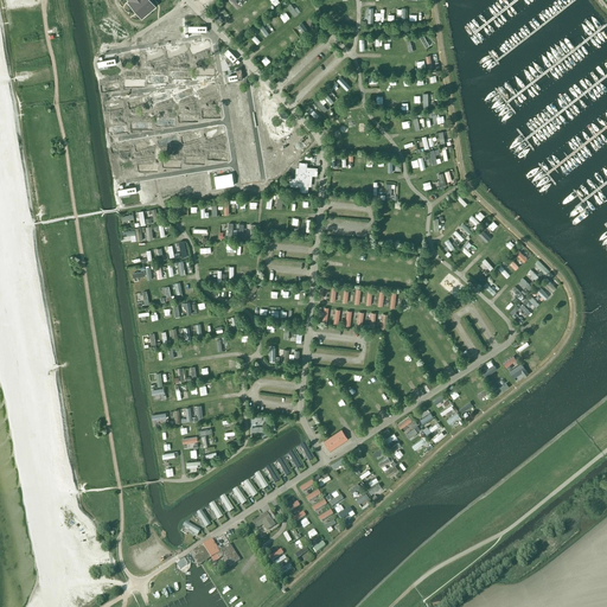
[(129,0),(132,2),(131,4),(139,12),(140,12),(142,14),(153,5),(148,0),(129,0)]
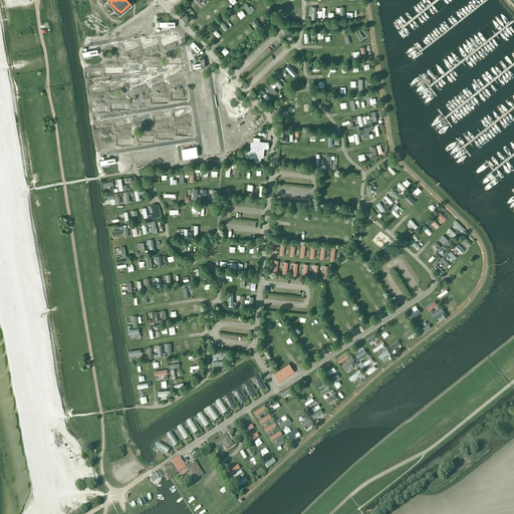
[(243,5),(249,14),(253,12),(246,2),(243,5)]
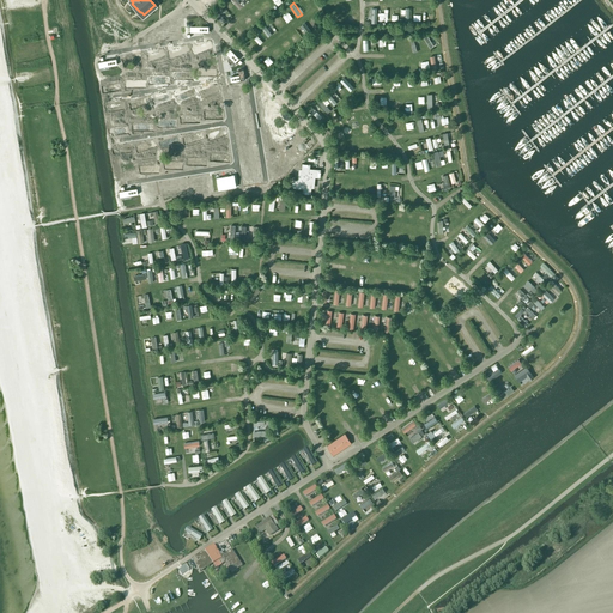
[(222,10),(214,13),(218,20),(225,17),(222,10)]
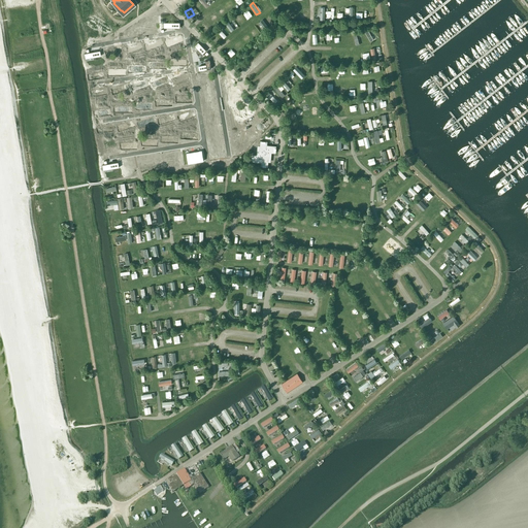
[(235,14),(232,17),(238,27),(242,25),(235,14)]
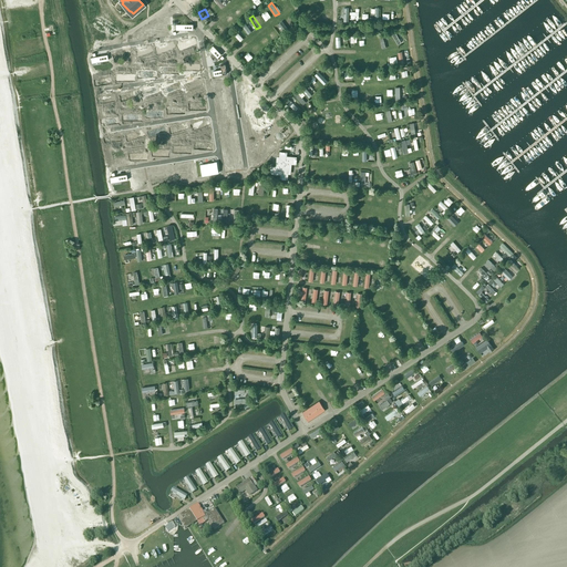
[(156,19),(152,21),(156,30),(161,28),(156,19)]
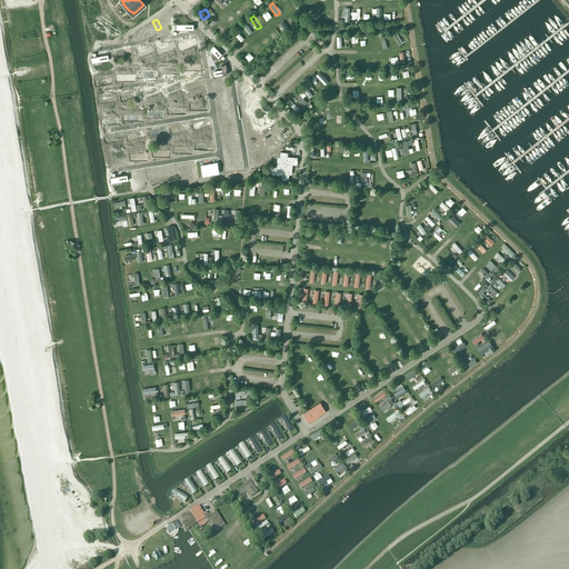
[(221,21),(218,26),(225,31),(228,27),(221,21)]
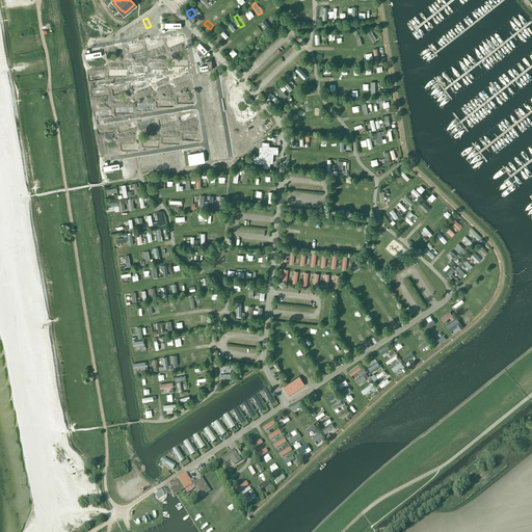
[(166,24),(173,33),(176,31),(169,22),(166,24)]
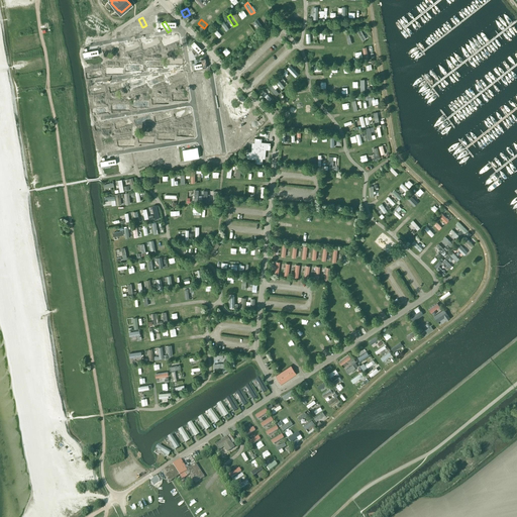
[(152,29),(159,38),(162,36),(157,27),(152,29)]
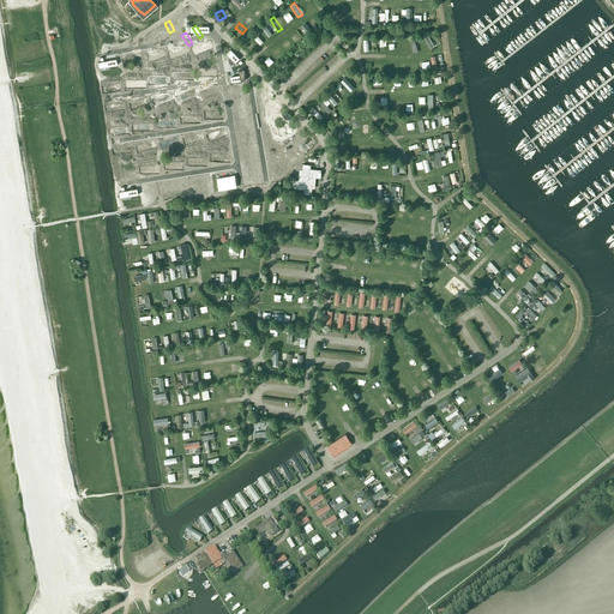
[(145,37),(150,46),(157,41),(152,34),(145,37)]
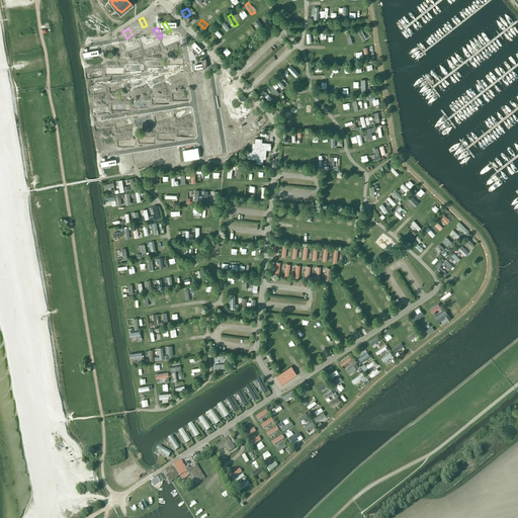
[(217,29),(213,32),(220,37),(223,34),(217,29)]
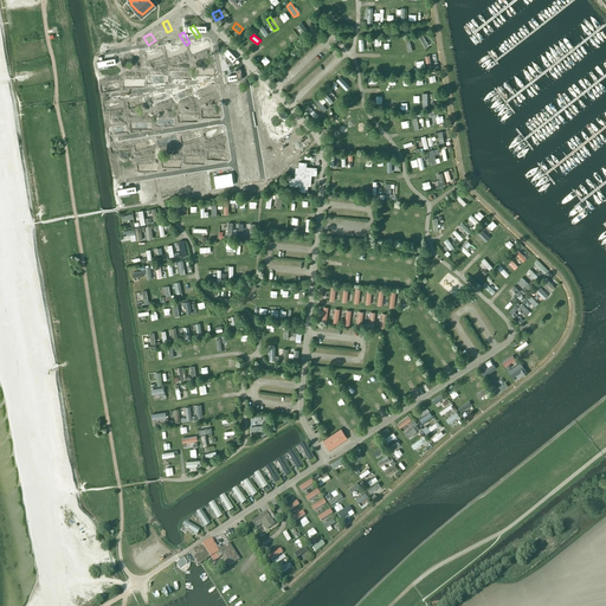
[(160,50),(161,51),(156,55),(161,63),(171,56),(163,46),(160,50)]
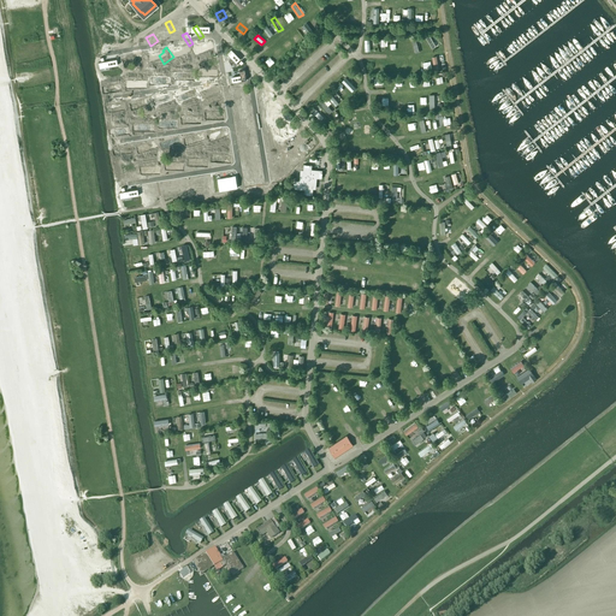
[(152,59),(160,69),(164,66),(155,55),(152,59)]
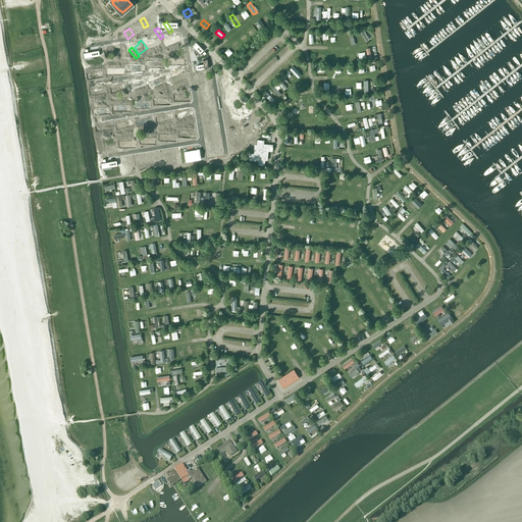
[(228,57),(233,53),(229,49),(225,53),(228,57)]
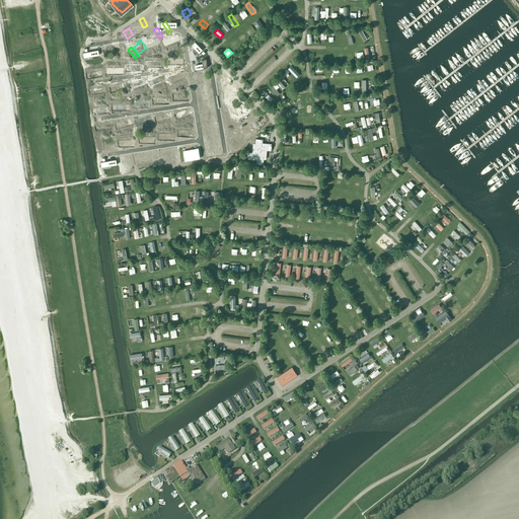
[(151,64),(154,61),(149,55),(146,58),(151,64)]
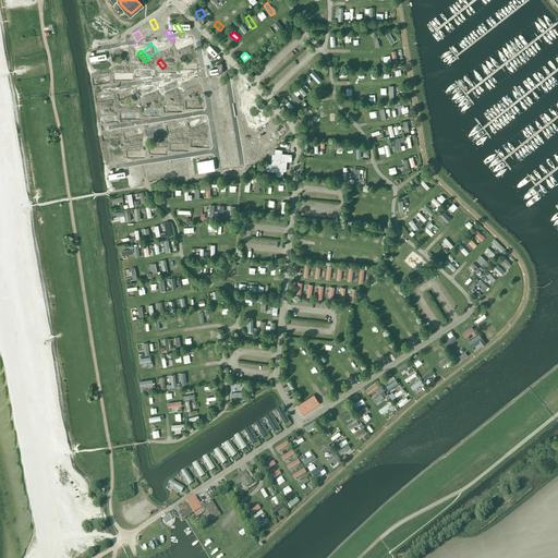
[(216,79),(219,75),(211,68),(208,71),(216,79)]
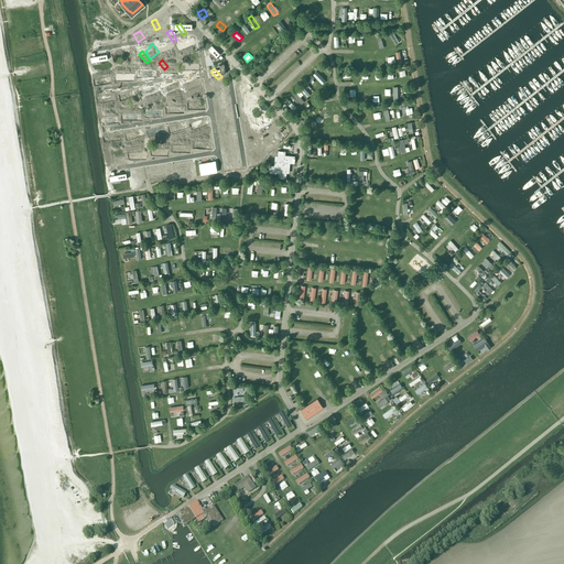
[(292,94),(300,104),(304,100),(301,96),(303,94),(299,88),(292,94)]
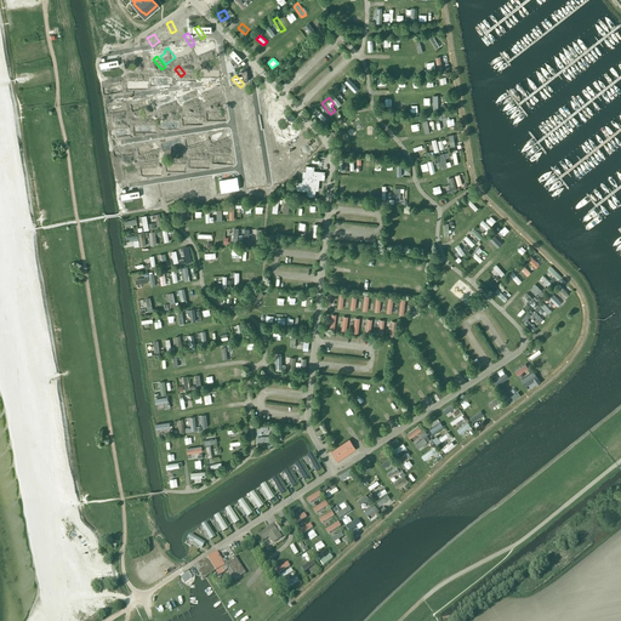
[(181,113),(183,109),(176,101),(174,103),(181,113)]
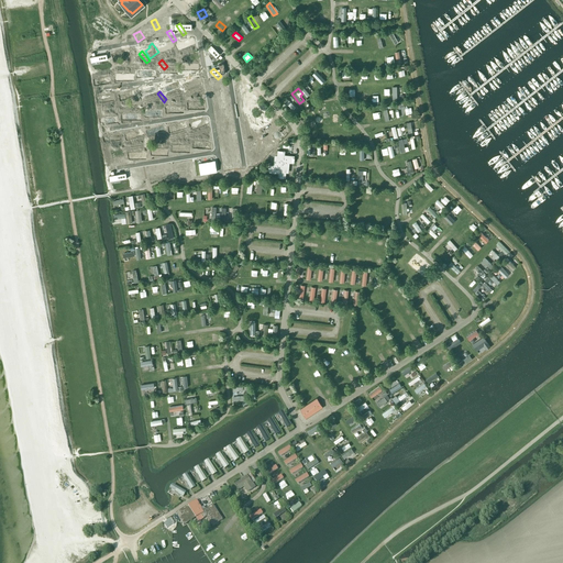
[(184,96),(178,99),(184,108),(188,105),(184,96)]
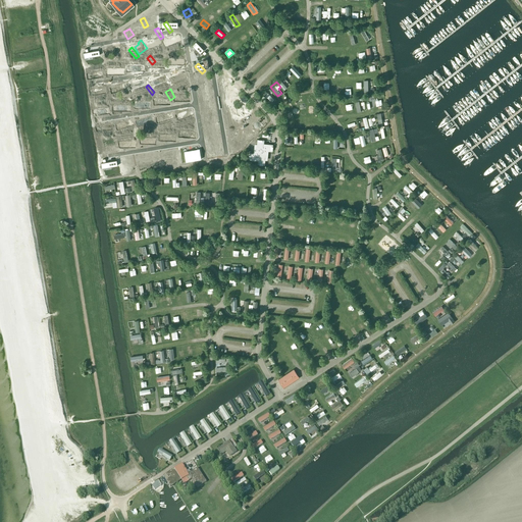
[(109,92),(101,93),(103,103),(106,103),(105,97),(110,96),(109,92)]
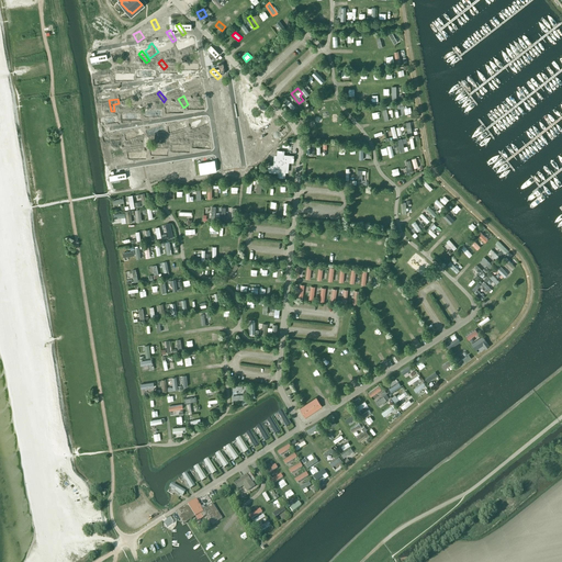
[(289,100),(285,102),(292,110),(295,108),(289,100)]
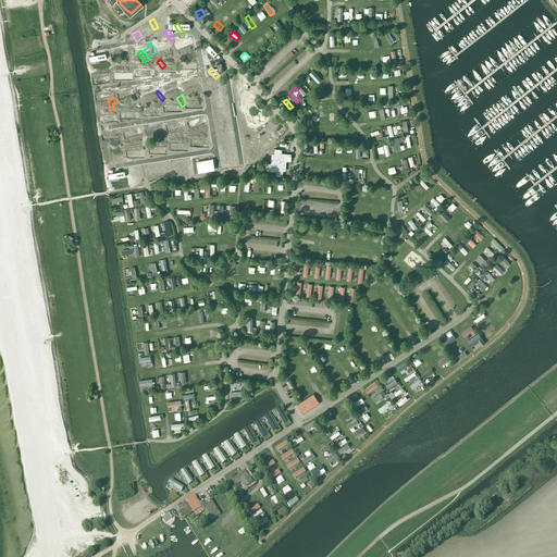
[(100,102),(101,104),(98,106),(99,109),(108,107),(106,100),(100,102)]
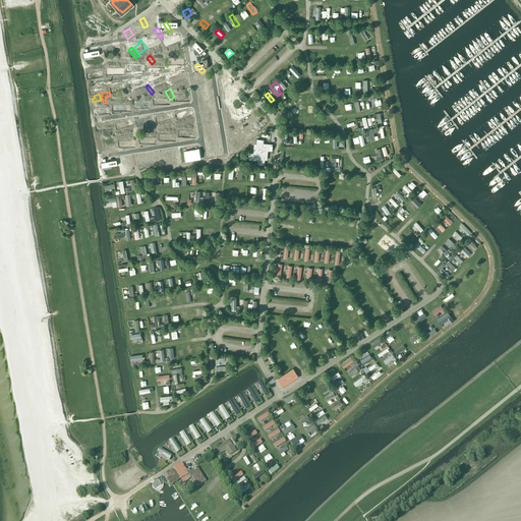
[(164,107),(168,104),(161,95),(157,98),(164,107)]
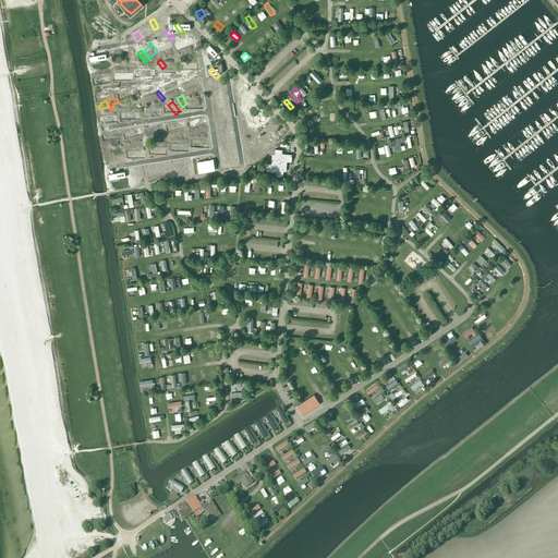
[(384,104),(384,107),(379,107),(380,119),(386,118),(385,111),(389,110),(388,104),(384,104)]
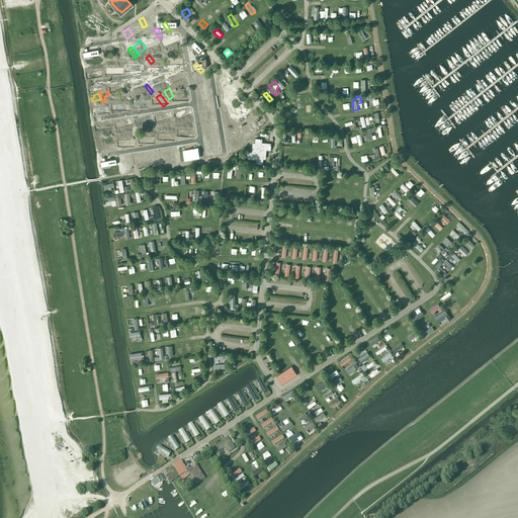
[(182,111),(185,108),(179,102),(176,104),(182,111)]
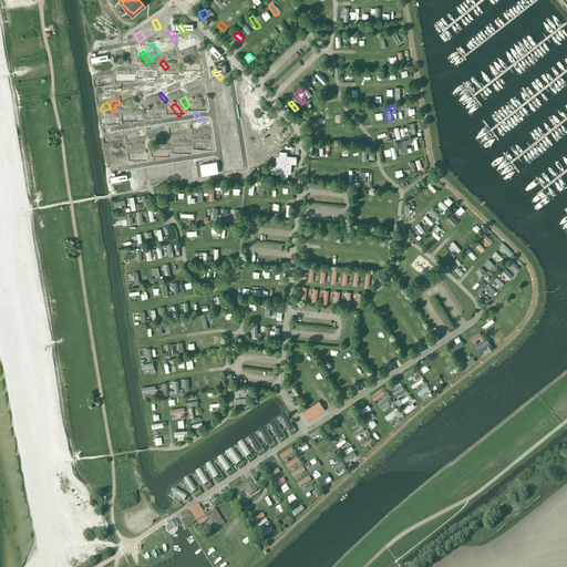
[(166,113),(162,116),(172,126),(175,122),(166,113)]
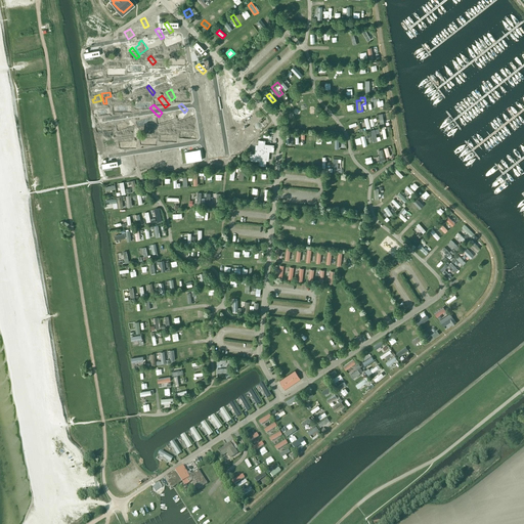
[(178,120),(181,117),(173,108),(170,111),(178,120)]
